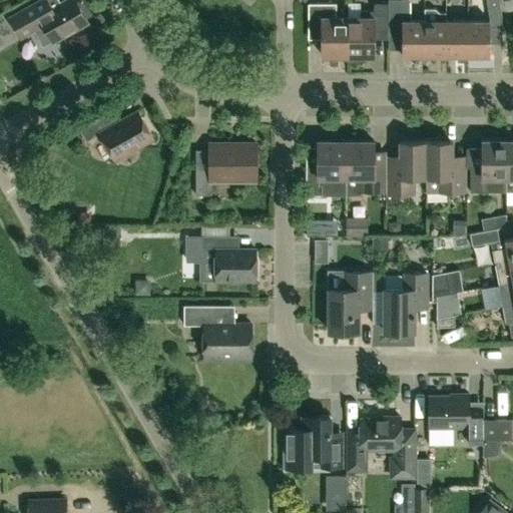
[(20,36),(35,28),(48,32),(52,40),(87,21),(75,0),(67,0),(61,3),(59,0),(40,0),(10,17),(20,36)]
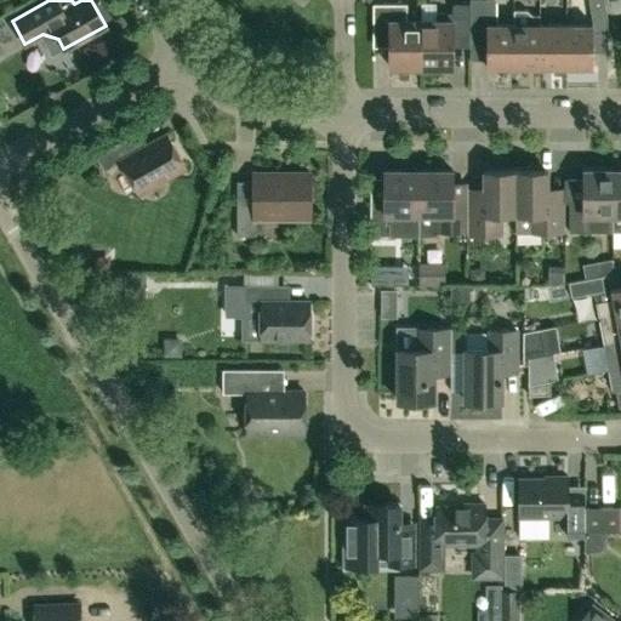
[(471,45),(469,0),(469,4),(453,3),(453,12),(436,12),(436,21),(422,21),(422,68),(453,68),(453,45),(471,45)]
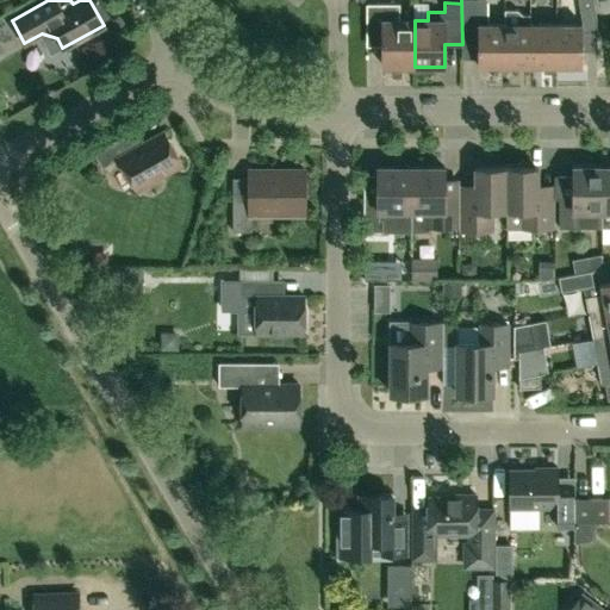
[(505,67),(504,24),(485,24),(485,0),(461,0),(462,44),(465,44),(465,49),(480,49),(480,67),(505,67)]
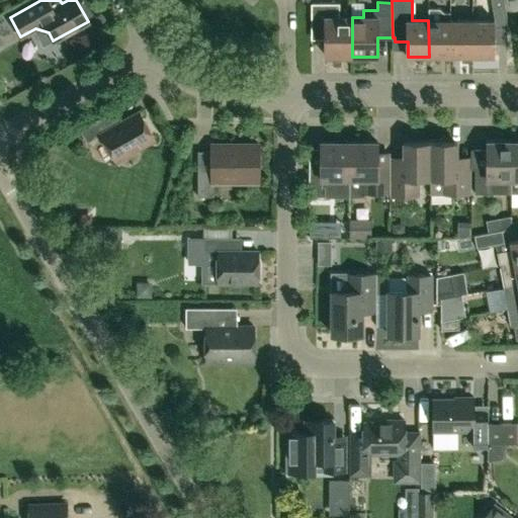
[(507,15),(504,0),(491,0),(495,20),(473,20),(473,57),(495,57),(495,27),(507,27),(507,15)]
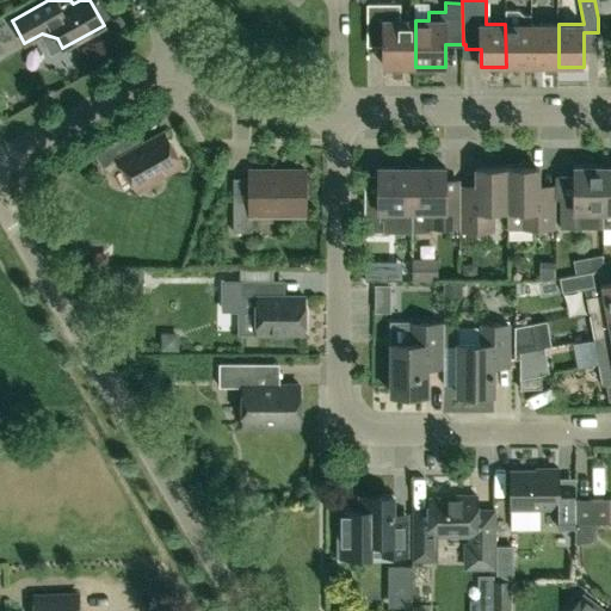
[(415,67),(415,20),(401,19),(401,4),(369,4),(369,45),(384,45),(384,67),(415,67)]
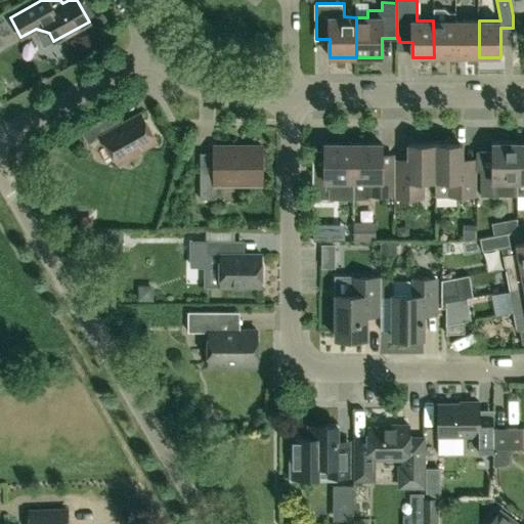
[(456,57),(456,12),(450,12),(446,8),(435,8),(435,20),(433,20),(434,57),(456,57)]
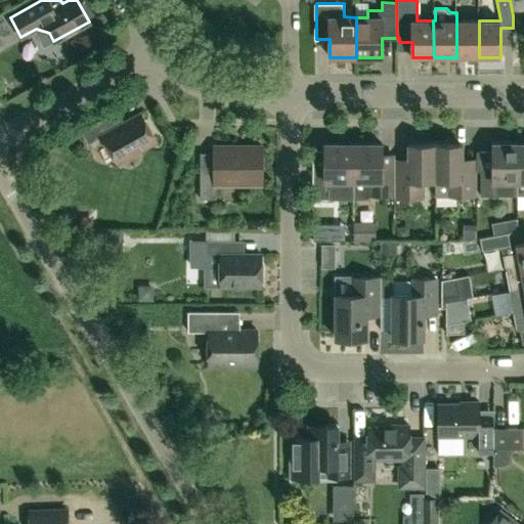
[(479,57),(479,20),(457,20),(457,12),(456,12),(456,57),(479,57)]
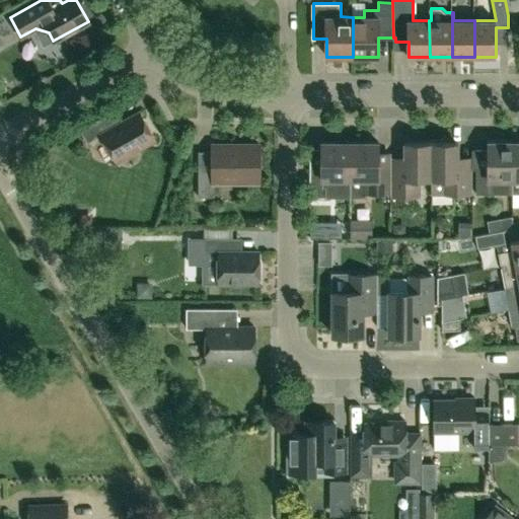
[(101,134),(117,160),(154,139),(138,113),(123,121),(116,109),(80,129),(87,142),(101,134)]
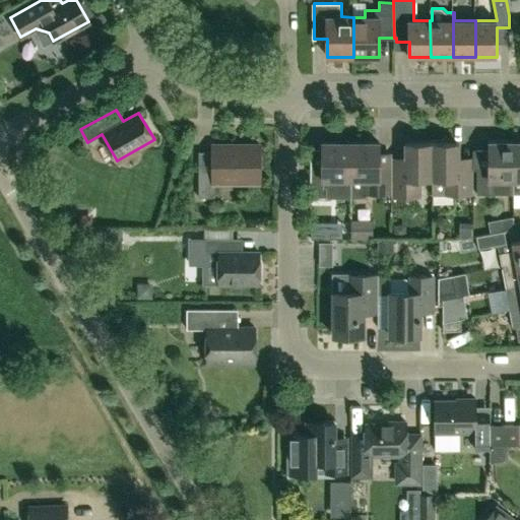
[(351,196),(351,143),(323,143),(323,174),(311,174),(311,198),(327,198),(327,197),(351,196)]
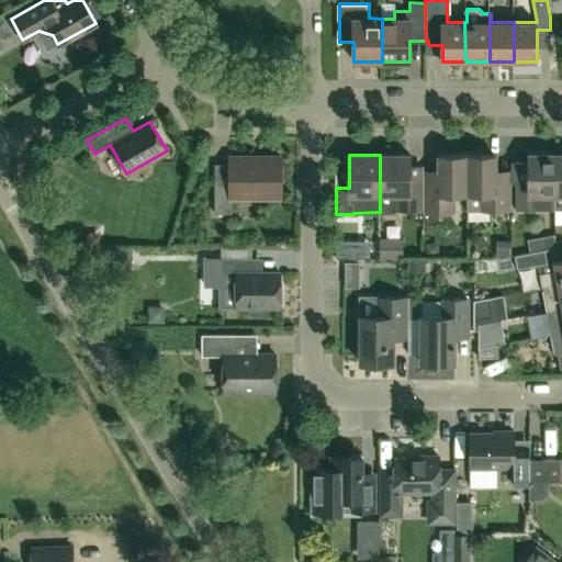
[(424,210),(424,171),(424,166),(411,166),(411,155),(380,155),(380,212),(380,214),(397,214),(397,210),(424,210)]
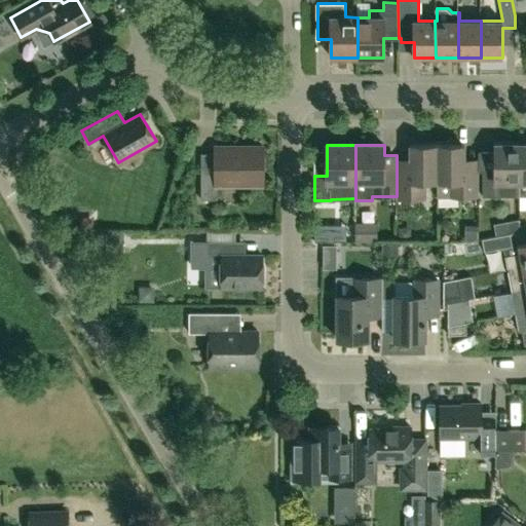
[(411,160),(397,160),(397,196),(397,198),(425,198),(425,182),(437,182),(437,145),(411,145),(411,160)]
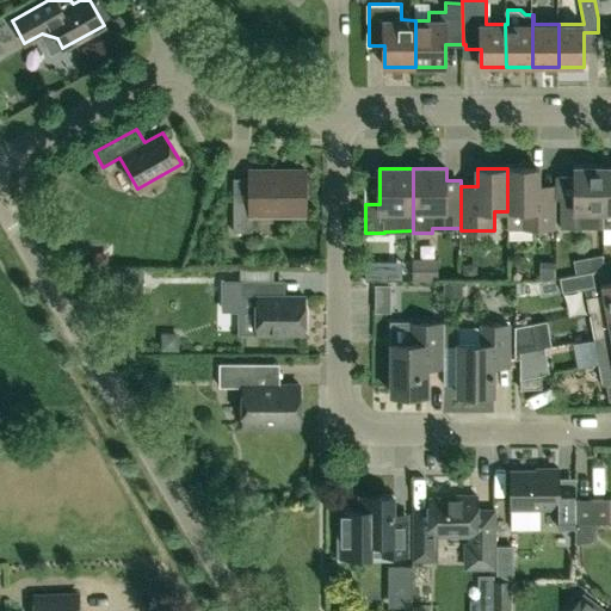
[(507,168),(507,211),(507,228),(556,228),(556,201),(539,201),(539,168),(507,168)]
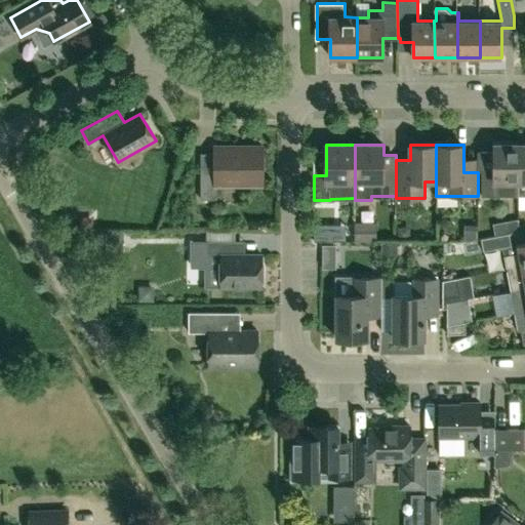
[(518,182),(519,145),(494,145),(494,171),(482,171),(482,196),(508,196),(508,182),(518,182)]
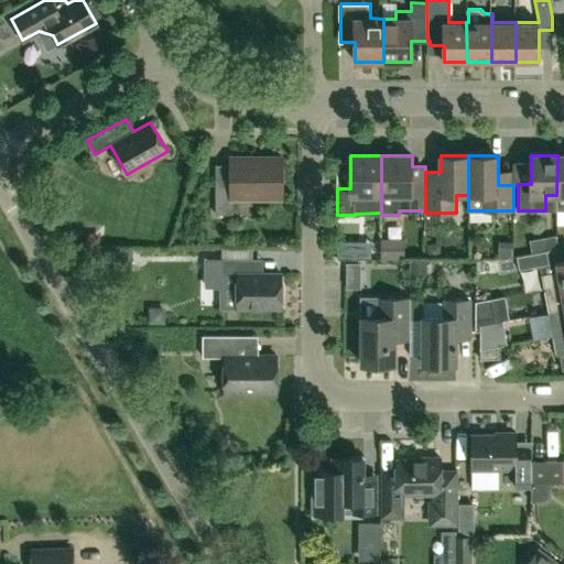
[(216,214),(231,214),(231,198),(282,198),(282,156),(231,156),(231,169),(216,169),(216,214)]
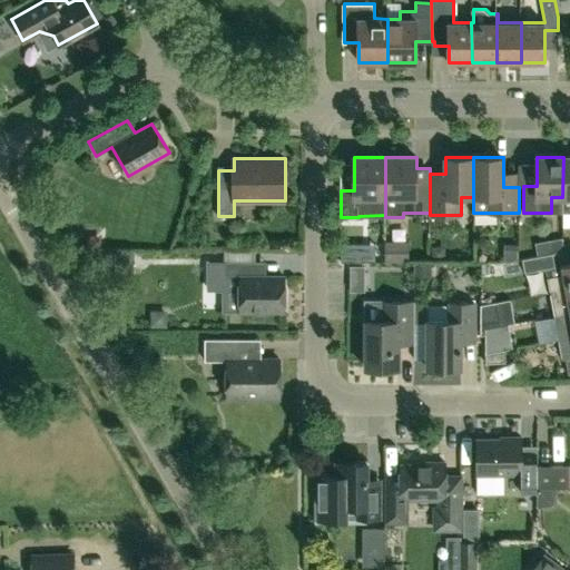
[(135,252),(99,253),(99,273),(117,273),(117,282),(134,282),(134,272),(136,272),(135,252)]
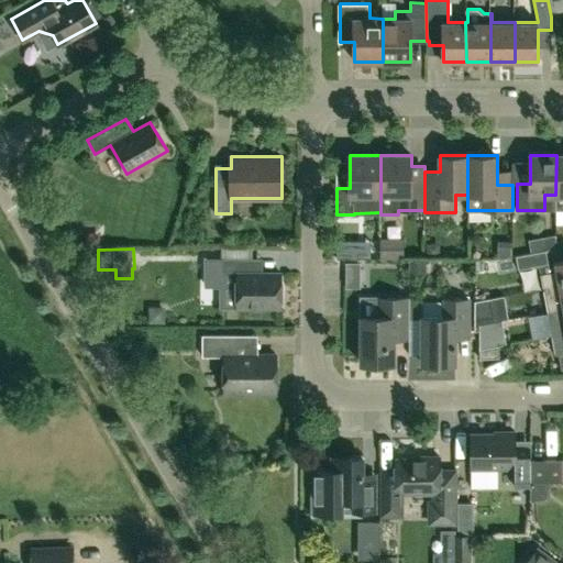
[(549,264),(547,251),(516,256),(518,269),(549,264)]
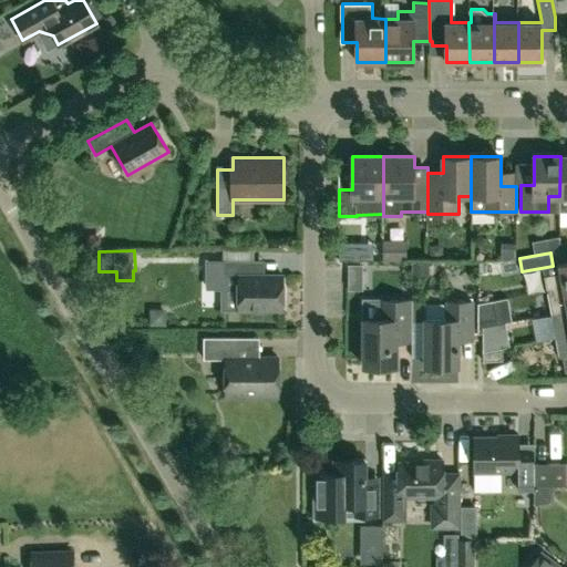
[(284,276),(254,276),(254,259),(207,259),(207,288),(239,288),(239,309),(284,309),(284,276)]
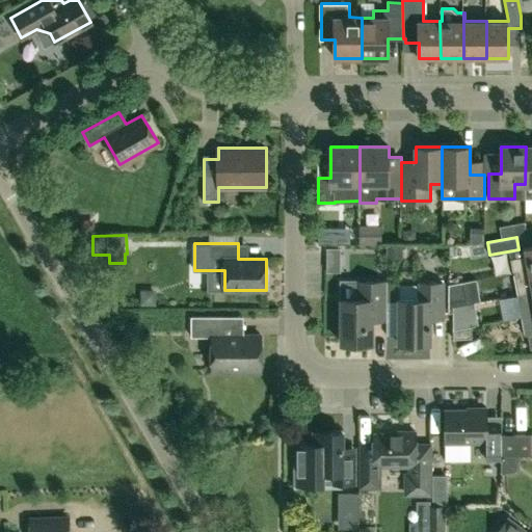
[(531,245),(525,247),(526,256),(511,259),(514,272),(531,268),(531,245)]
